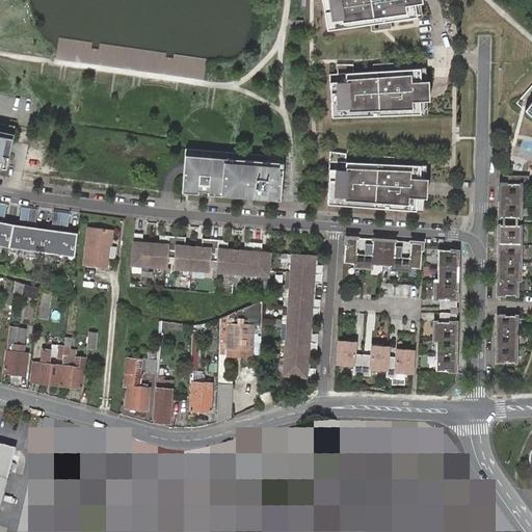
[(321,0),(326,31),(422,16),(419,0),(321,0)]
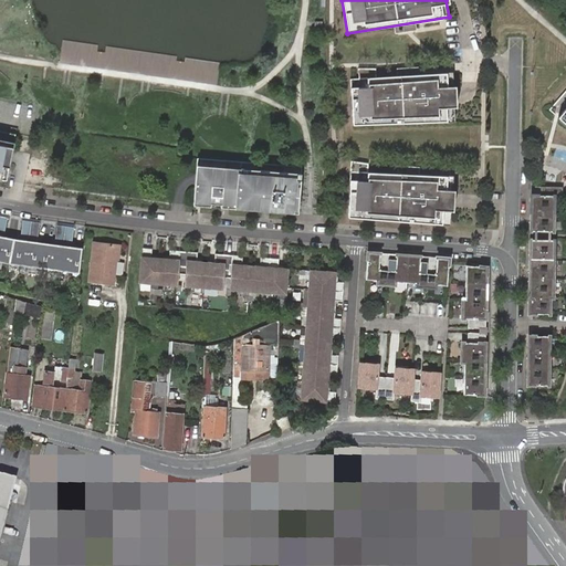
[(452,71),(350,77),(353,126),(456,121),(453,96),(452,71)]
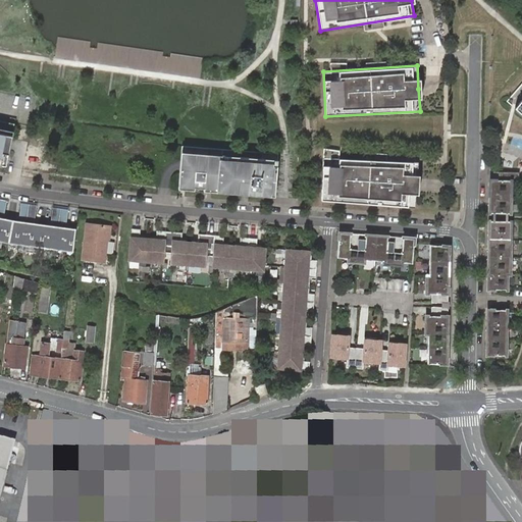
[(521,83),(508,100),(521,112),(521,83)]
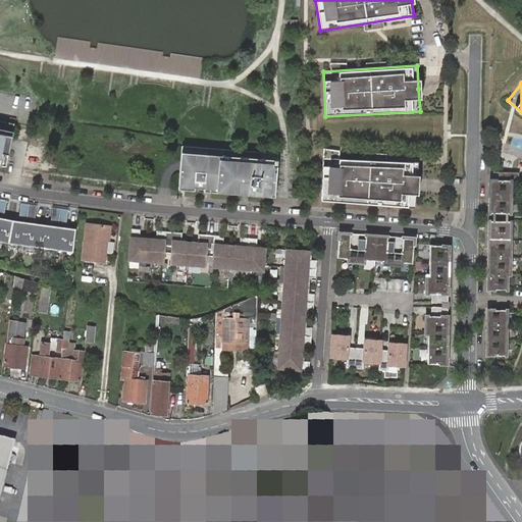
[(13,131),(0,127),(0,164),(6,166),(13,131)]
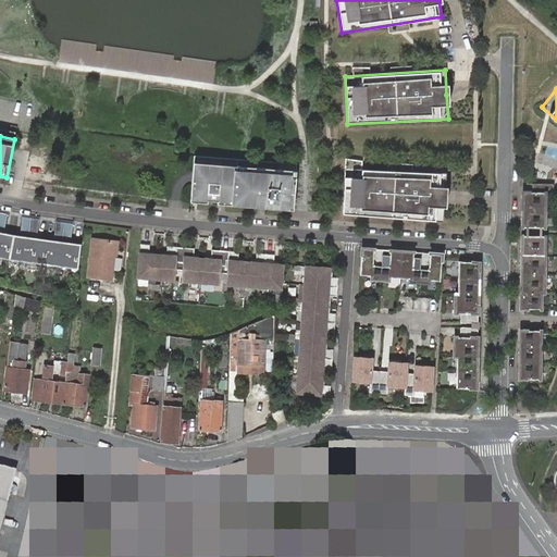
[(297,163),(195,155),(190,201),(294,210),(297,163)]
